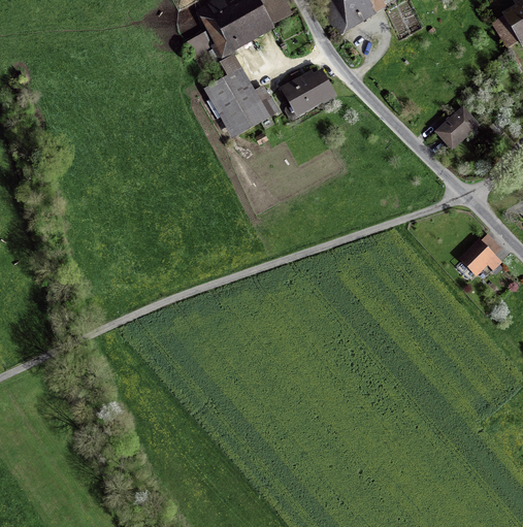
[(219,0),(196,12),(220,58),(271,30),(255,0),(219,0)]
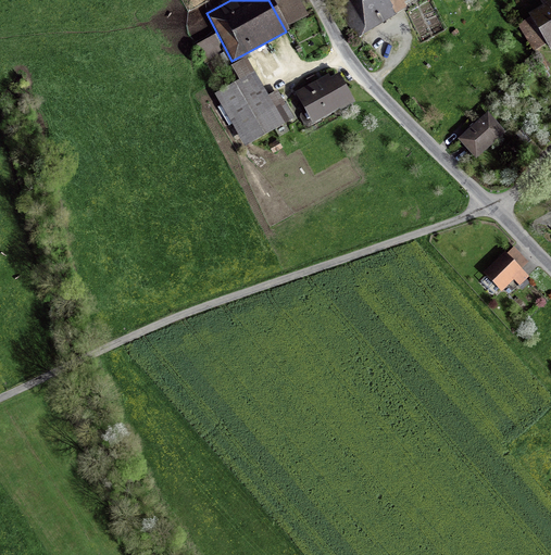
[(338,0),(360,36),(393,15),(390,10),(405,0),(338,0)]
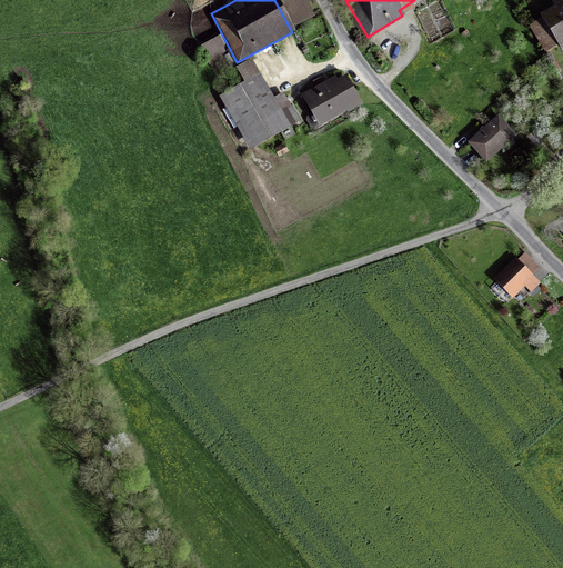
[(561,7),(543,18),(561,47),(562,45),(562,0),(560,0),(558,1),(561,7)]
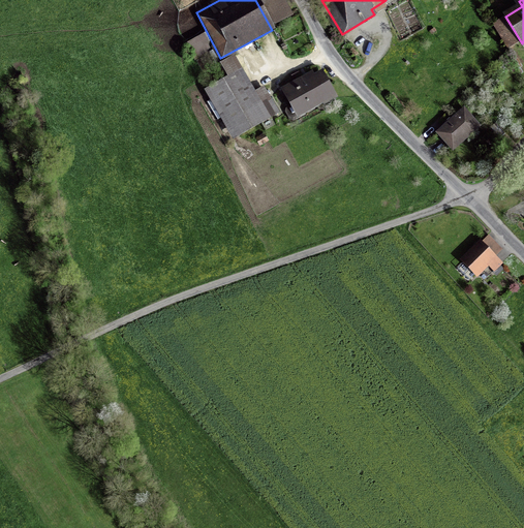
[(236,135),(275,114),(264,93),(255,98),(233,58),(215,67),(223,81),(205,91),(219,115),(222,113),(236,135)]
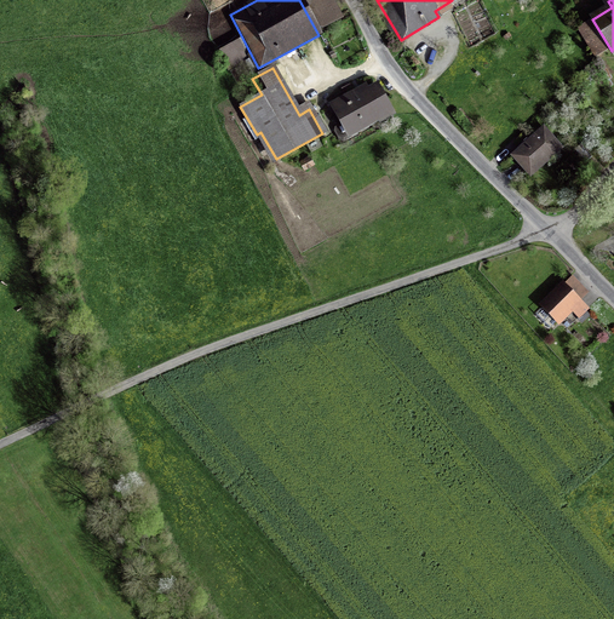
[(373,82),(331,105),(349,138),(391,114),(373,82)]
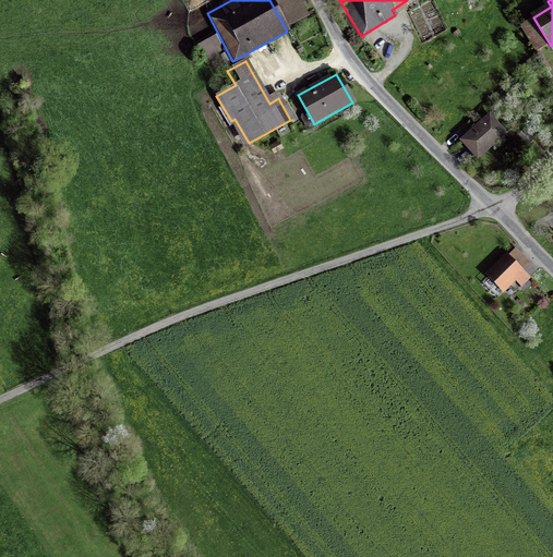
[(488,117),(461,141),(477,157),(503,134),(488,117)]
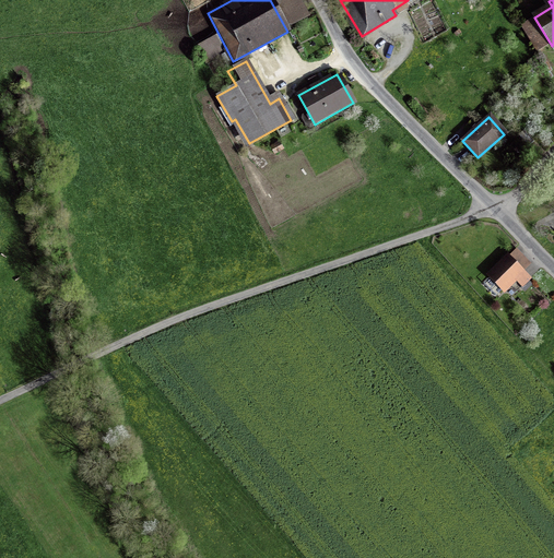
[(527,141),(519,131),(514,135),(522,144),(527,141)]
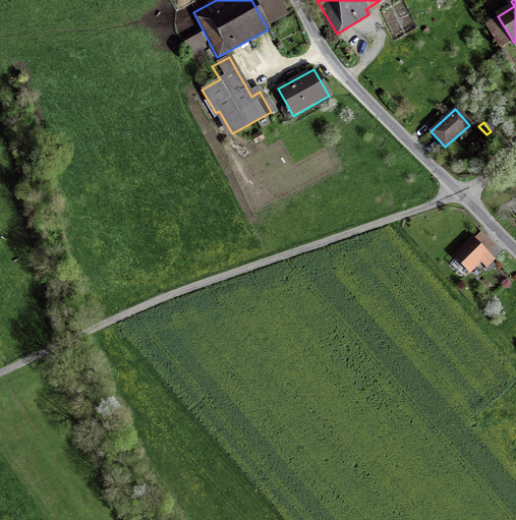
[(250,143),(259,138),(254,131),(246,135),(250,143)]
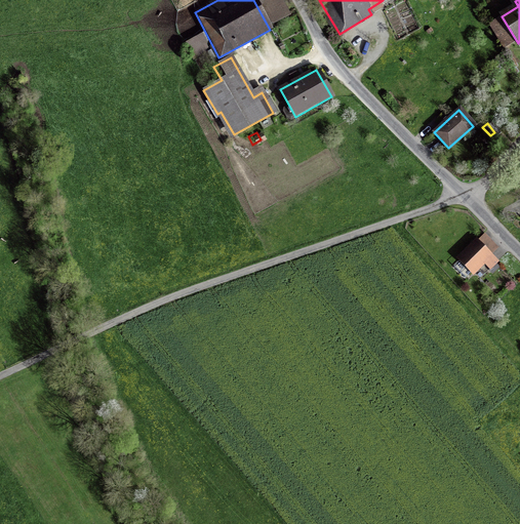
[(475,242),(457,257),(472,273),(475,270),(481,275),(493,264),(475,242)]
